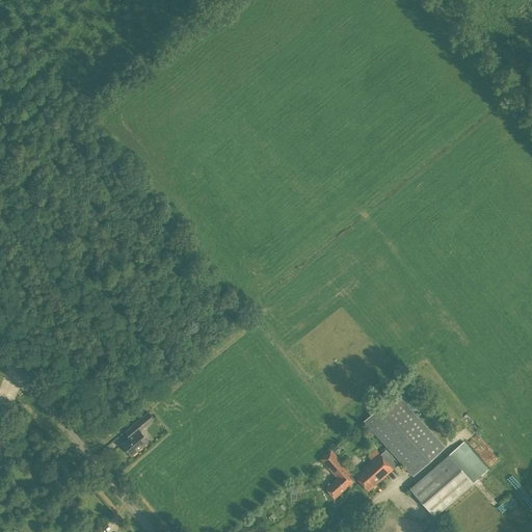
[(403,383),(398,389),(409,401),(415,396),(403,383)]
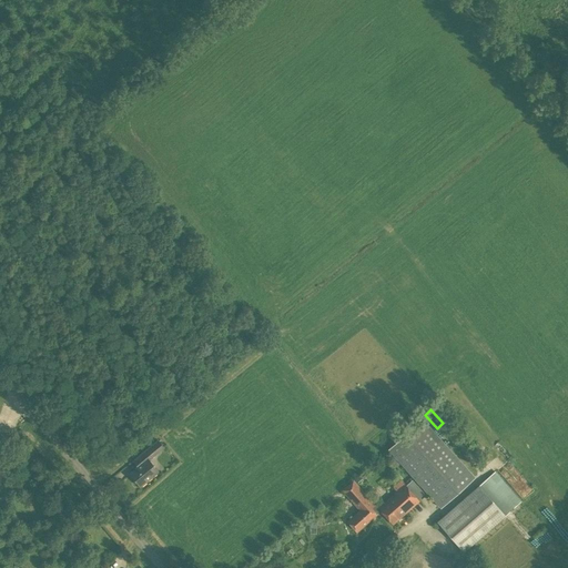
[(440,508),(475,478),(475,477),(423,419),(388,450),(440,508)]
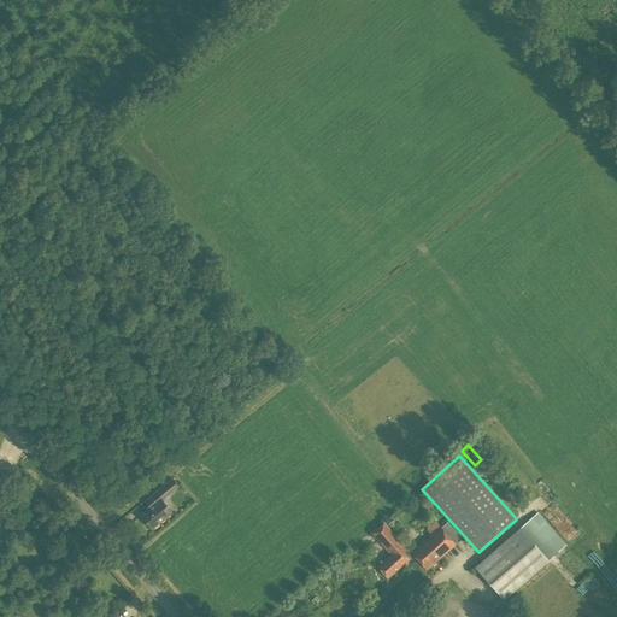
[(165,498),(178,487),(172,477),(159,488),(165,498)]
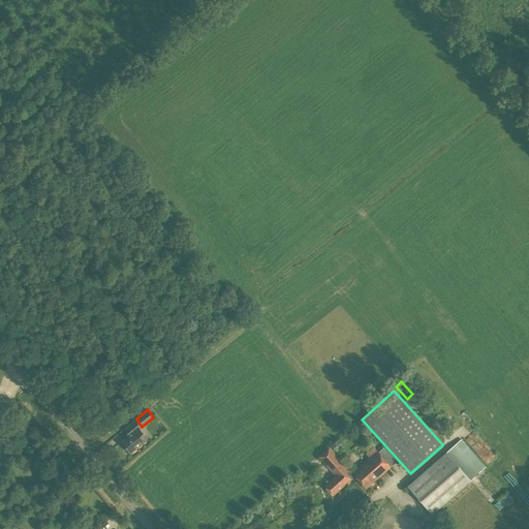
[(130,454),(147,439),(137,428),(121,441),(130,454)]
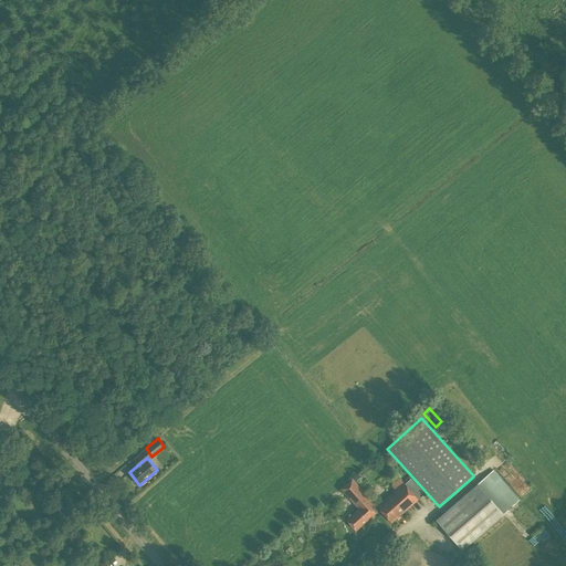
[(493,470),(479,483),(436,521),(461,551),(520,500),(493,470)]
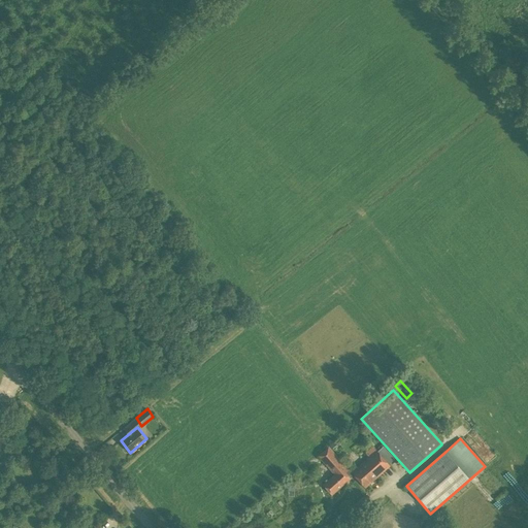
[(351,472),(352,472),(329,447),(319,456),(335,474),(323,485),(331,494),(354,474),(351,472)]
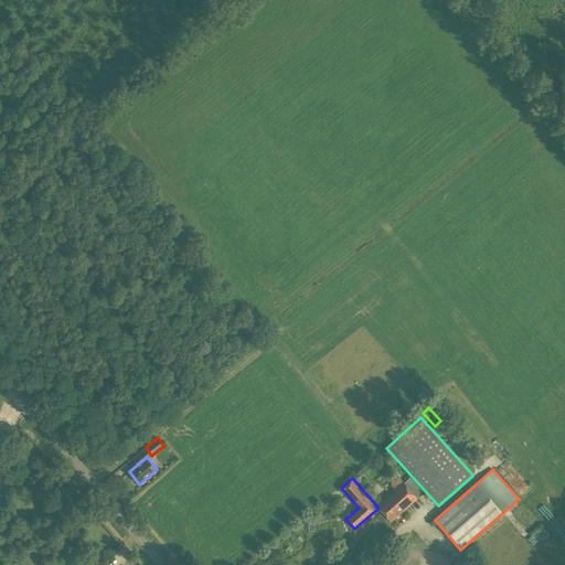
[(379,508),(391,522),(417,499),(402,482),(376,505),(375,505),(379,508)]
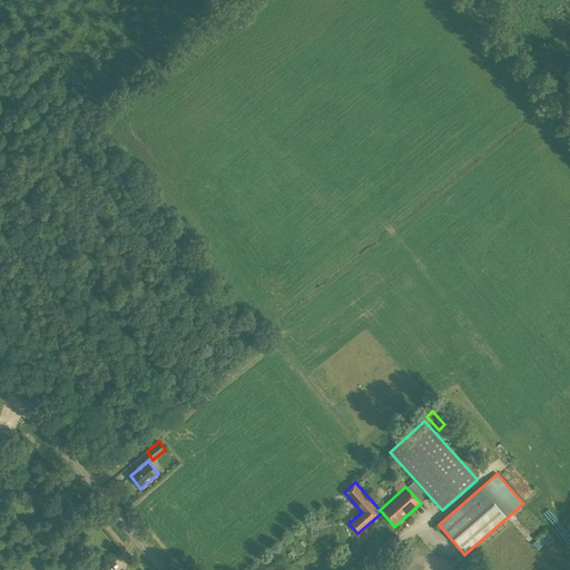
[(308,532),(316,526),(312,521),(304,528),(308,532)]
